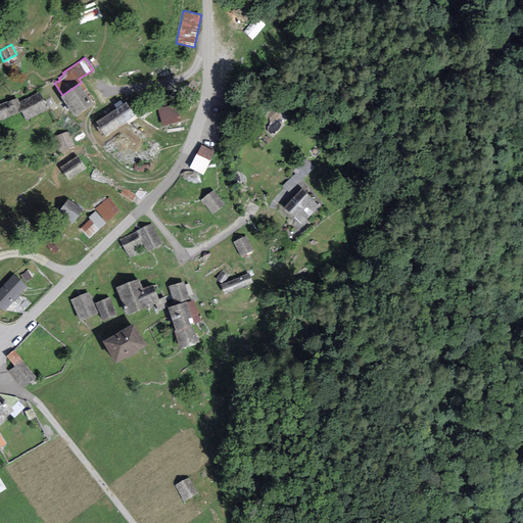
[(60,97),(75,117),(94,104),(79,84),(62,95),(60,97)]
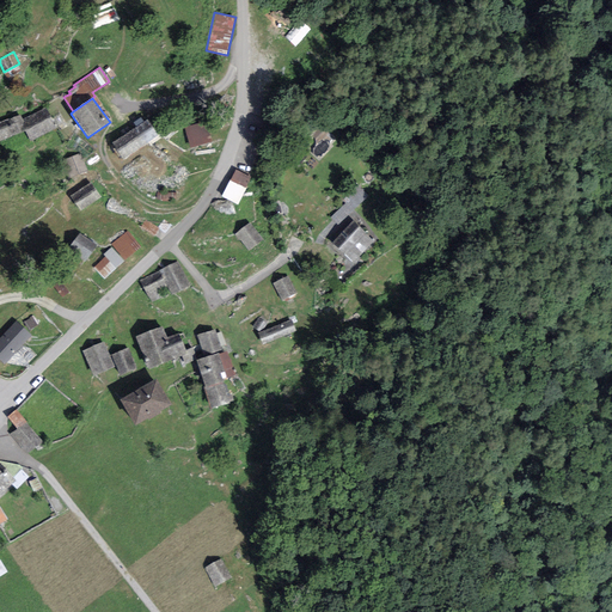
[(55,128),(47,109),(24,120),(20,114),(0,122),(0,140),(25,129),(30,140),(55,128)]
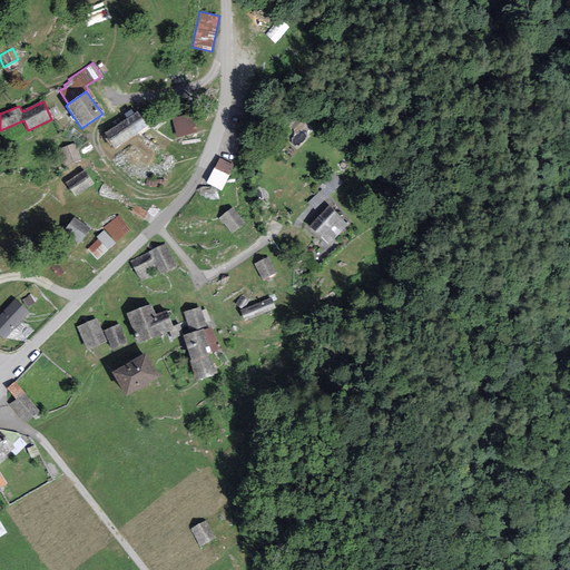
[(147,127),(137,111),(105,134),(115,148),(147,127)]
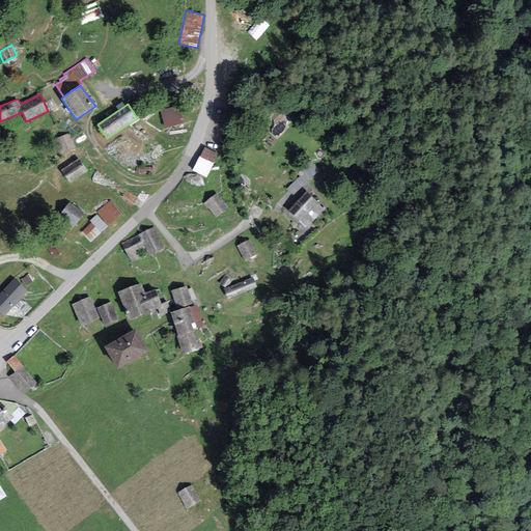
[(178,107),(161,112),(165,128),(184,122),(178,107)]
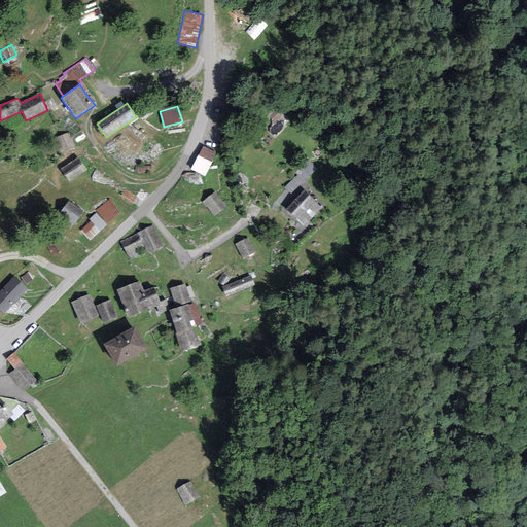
[(75,146),(69,132),(56,137),(61,152),(75,146)]
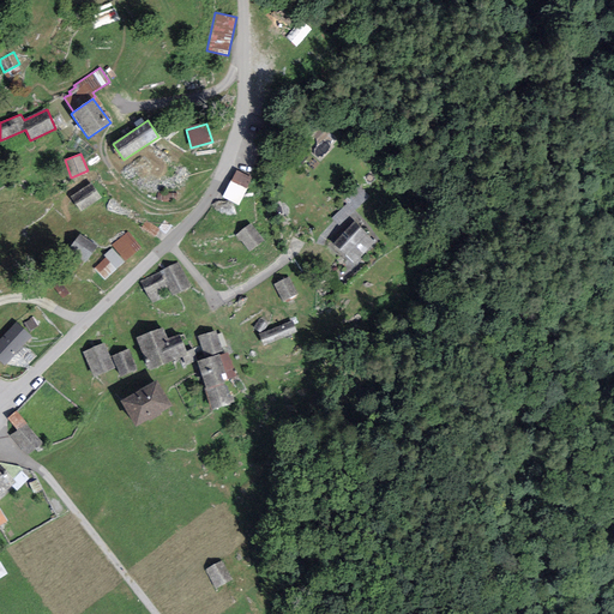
[(252,179),(236,170),(222,197),(239,205),(252,179)]
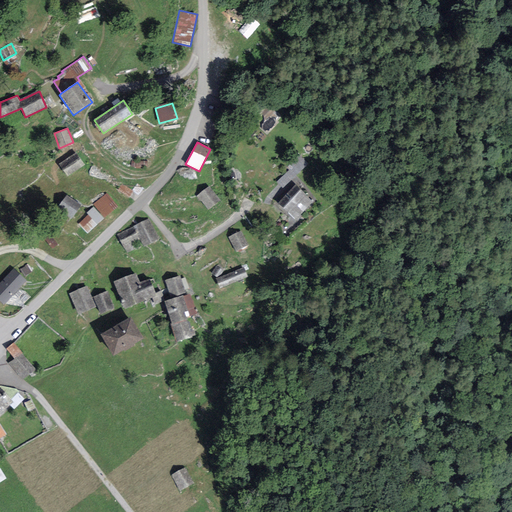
[(85,165),(76,152),(59,164),(67,177),(85,165)]
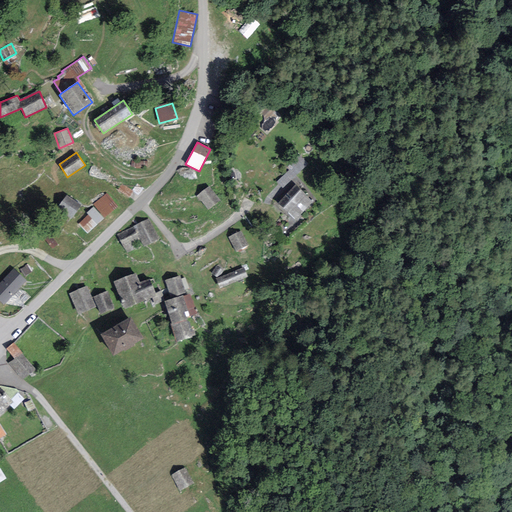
[(276,182),(283,188),(308,164),(299,155),(286,167),(289,170),(276,182)]
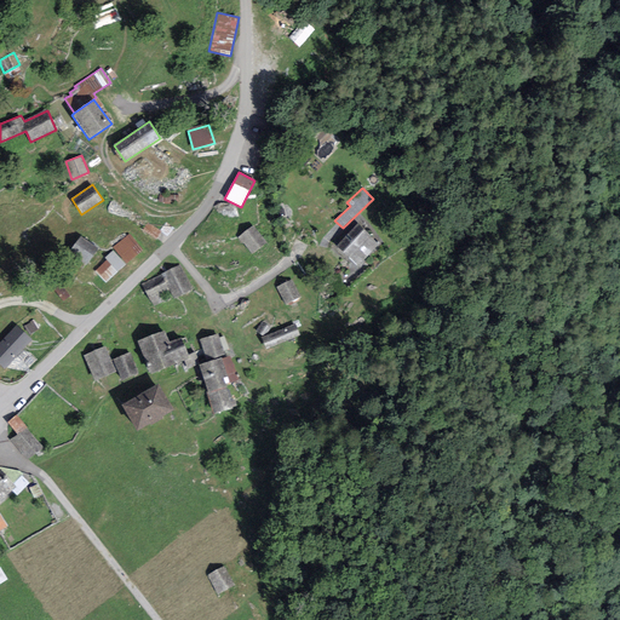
[(161,231),(148,223),(144,229),(156,237),(161,231)]
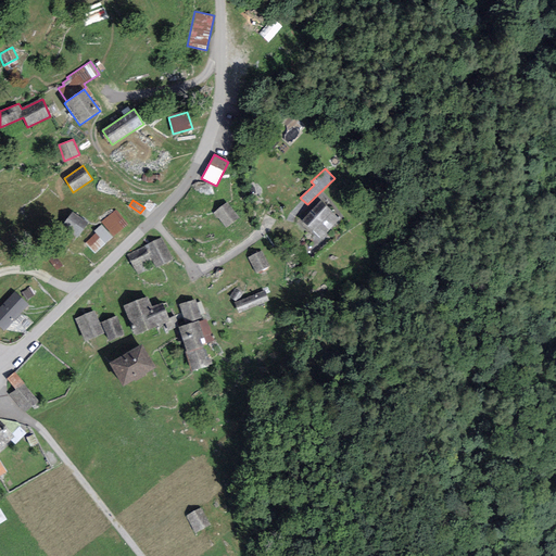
[(339,219),(320,201),(302,220),(320,239),(339,219)]
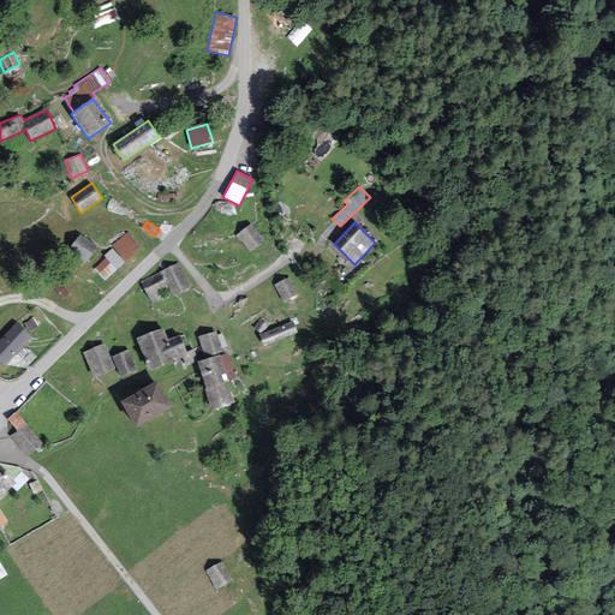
[(264,240),(252,224),(237,236),(249,252),(264,240)]
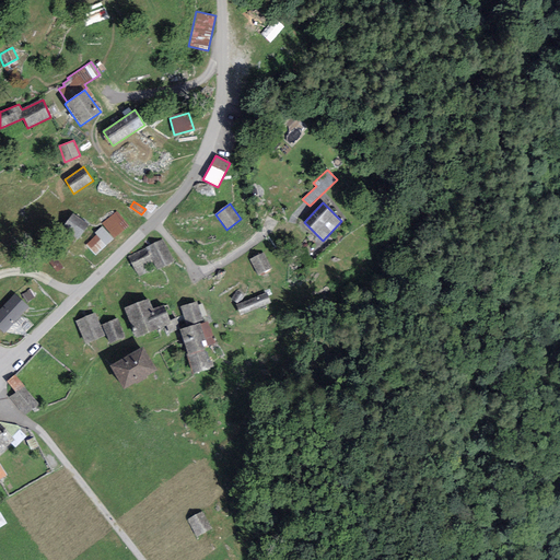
[(128,225),(117,211),(102,222),(114,237),(128,225)]
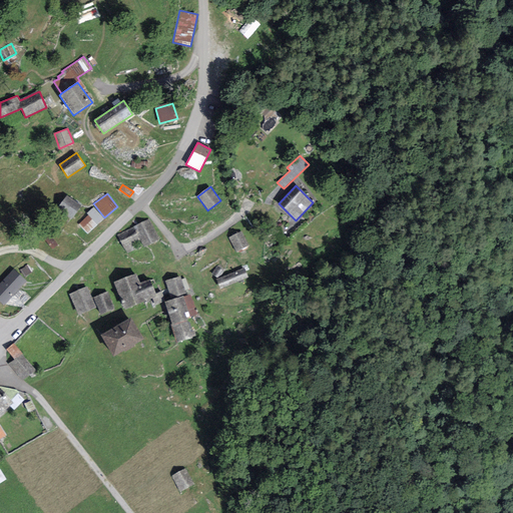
[(80,205),(66,195),(57,208),(71,218),(80,205)]
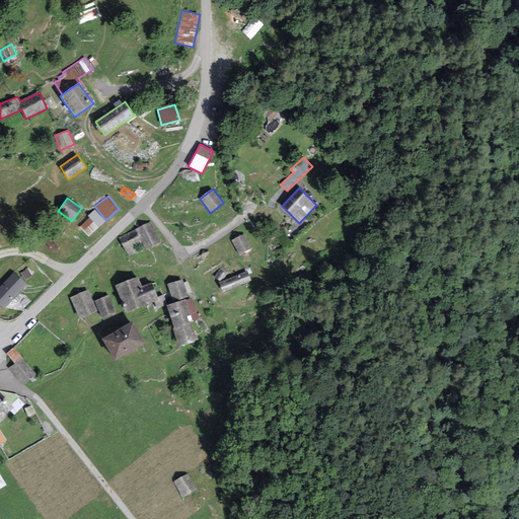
[(105,221),(95,210),(88,216),(90,218),(80,226),(88,236),(105,221)]
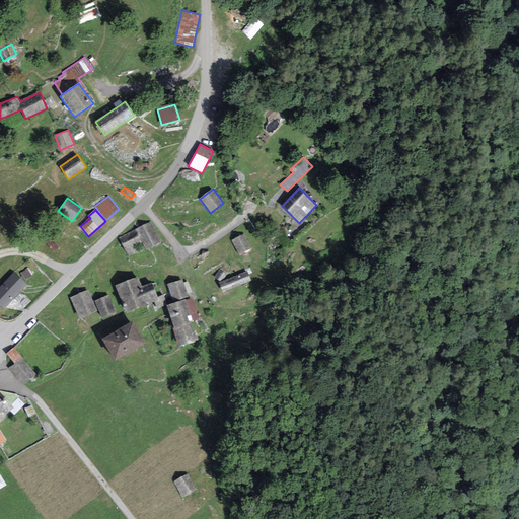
[(150,222),(135,229),(141,240),(145,250),(161,242),(150,222)]
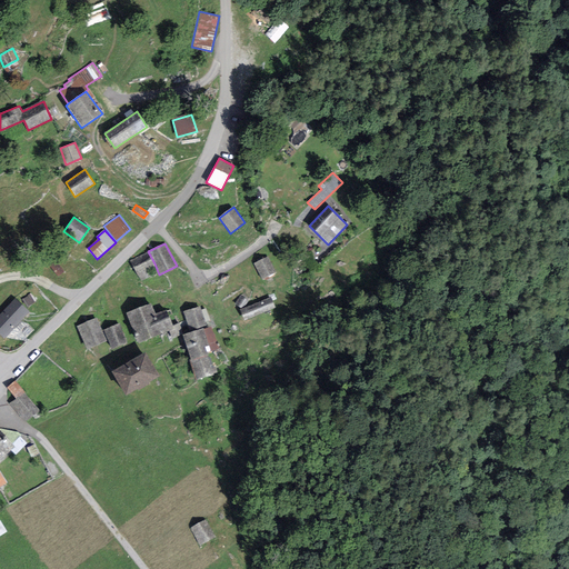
[(148,251),(130,260),(136,272),(155,263),(148,251)]
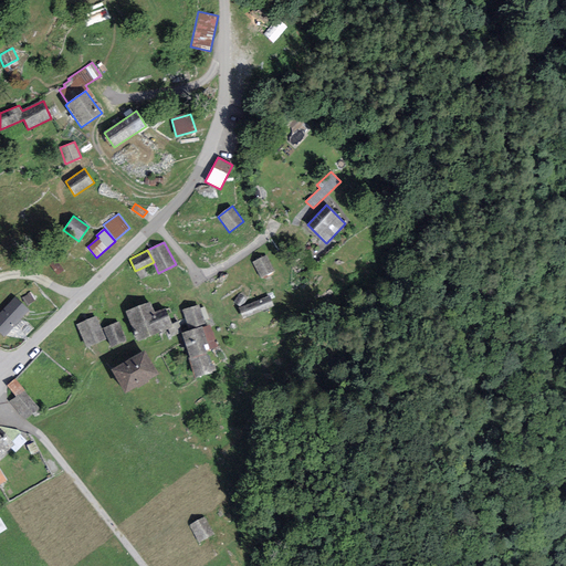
[(274,272),(268,255),(253,262),(261,279),(274,272)]
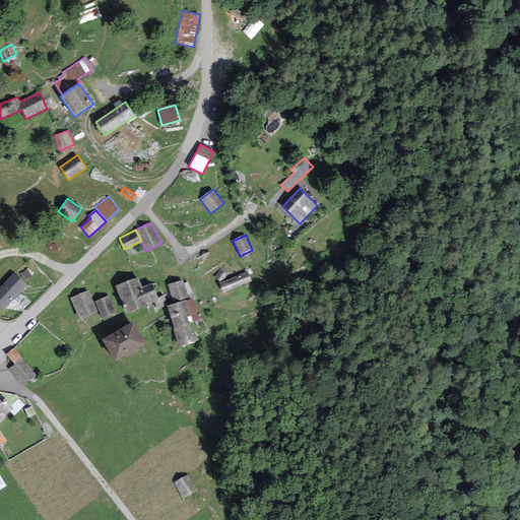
[(59,248),(54,240),(48,244),(53,251),(59,248)]
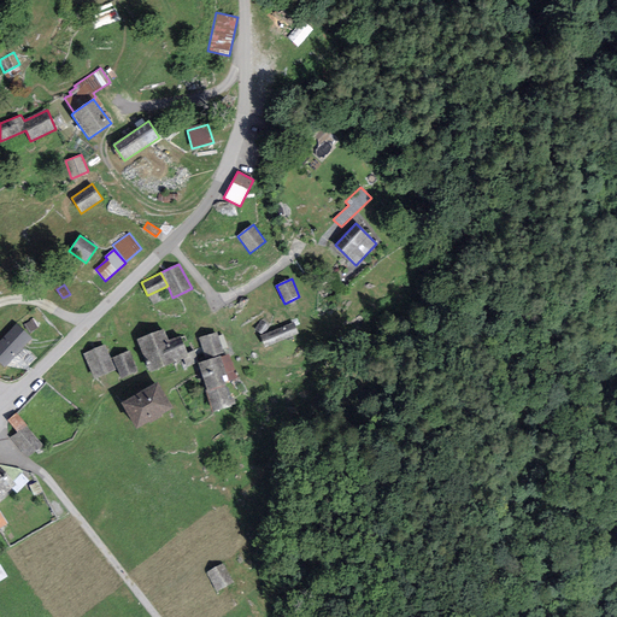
[(33,319),(24,324),(29,333),(37,327),(33,319)]
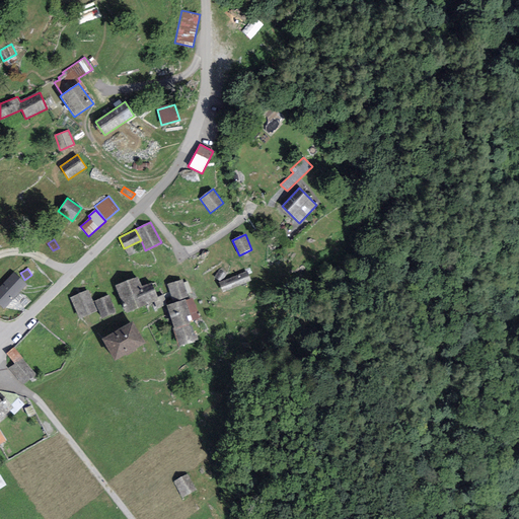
[(222,280),(227,274),(220,269),(214,278),(220,281),(222,280)]
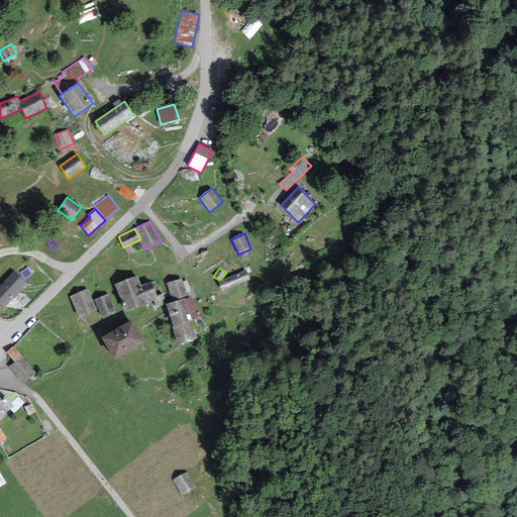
[(27,284),(14,271),(0,285),(0,304),(4,308),(27,284)]
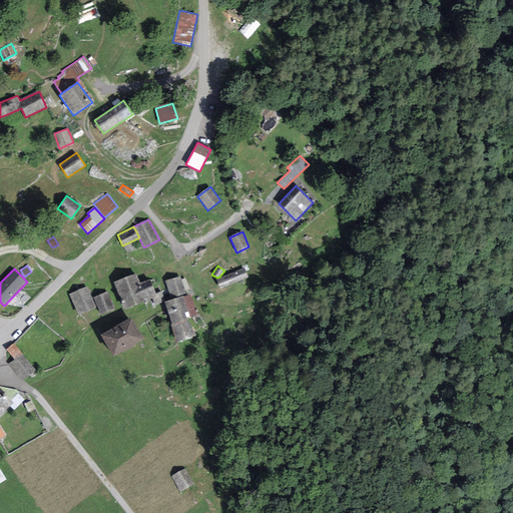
[(219,279),(216,280),(219,288),(247,278),(243,269),(219,279)]
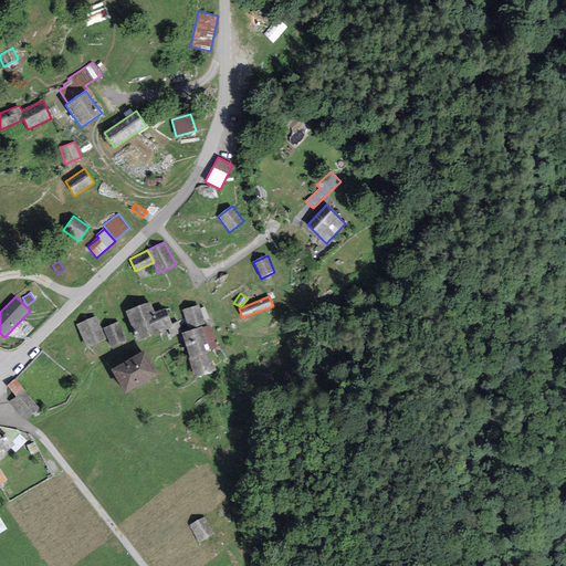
[(149,302),(125,311),(137,341),(168,329),(170,336),(182,333),(179,322),(171,324),(166,308),(154,312),(149,302)]
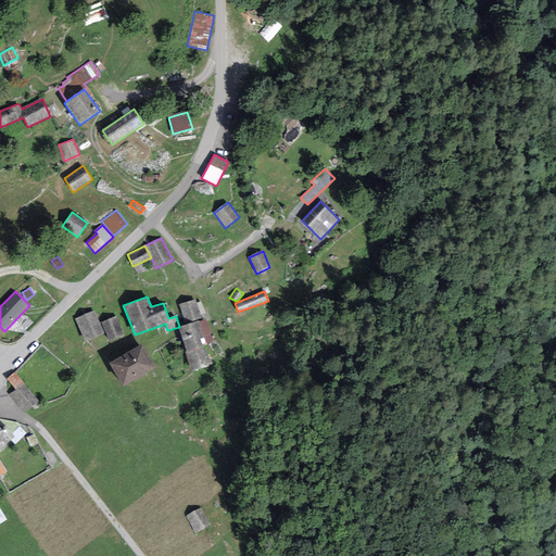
[(202,317),(196,300),(179,305),(185,323),(202,317)]
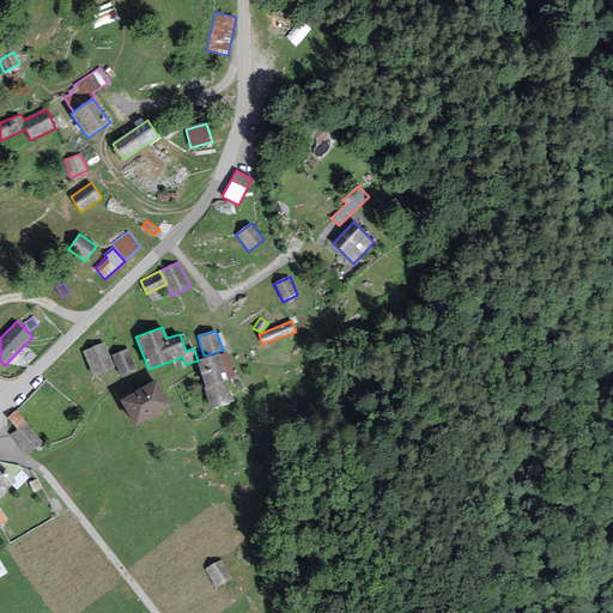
[(115,366),(105,343),(85,351),(95,375),(115,366)]
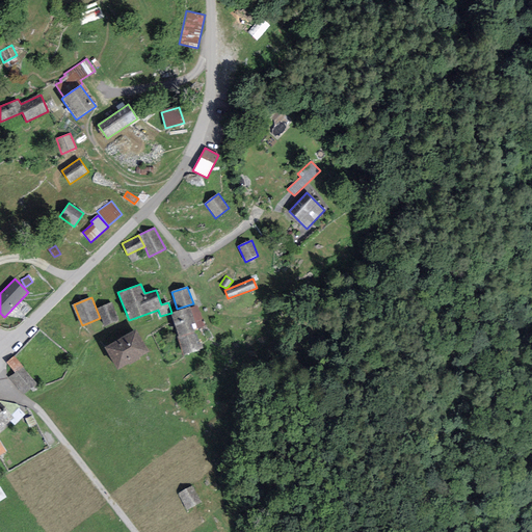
[(111,303),(99,309),(105,325),(118,320),(111,303)]
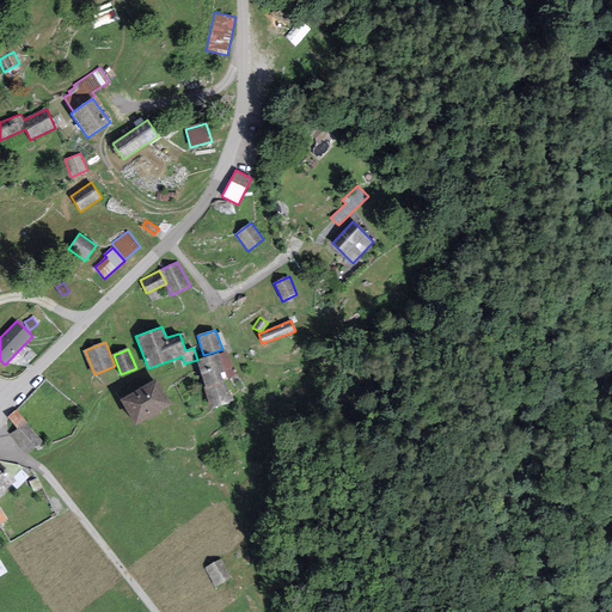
[(219,353),(196,360),(204,387),(203,387),(210,409),(230,404),(225,393),(228,392),(222,379),(227,379),(219,353)]
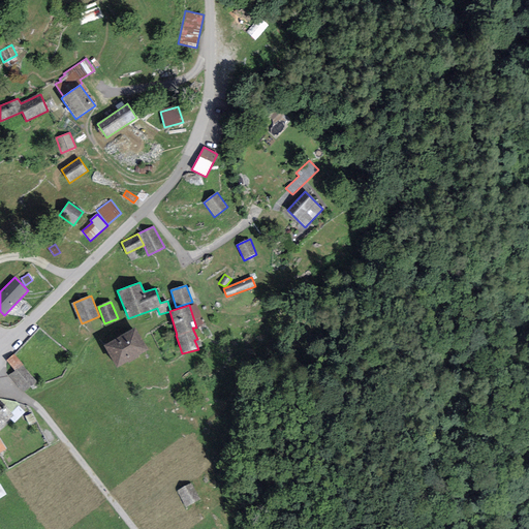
[(147,349),(134,329),(104,346),(117,367),(147,349)]
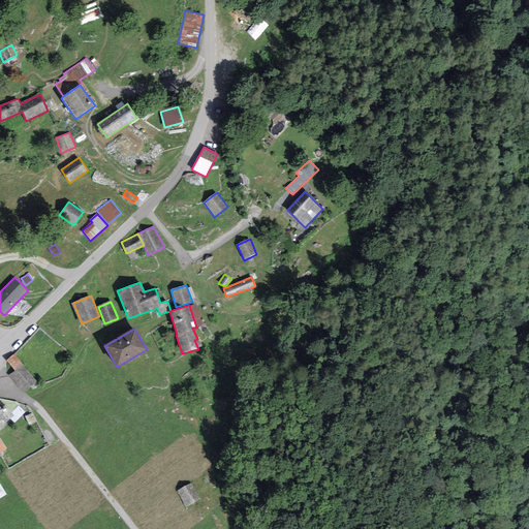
[(23,365),(16,354),(7,360),(16,371),(23,365)]
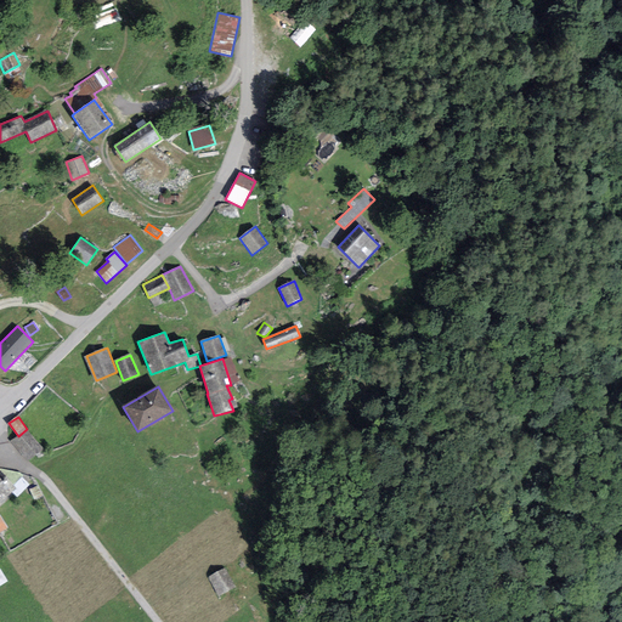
[(44,448),(27,429),(18,436),(12,441),(29,461),(44,448)]
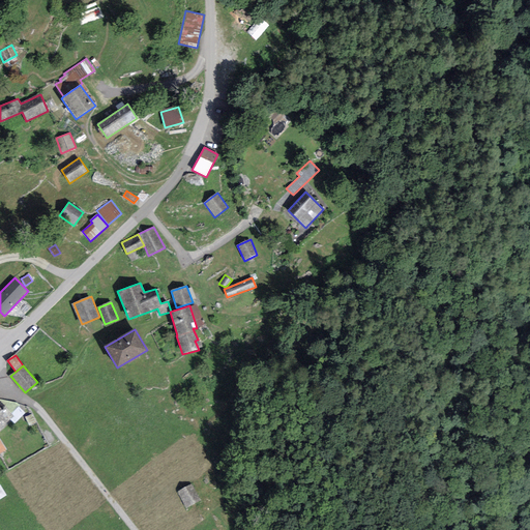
[(0,429),(13,416),(0,402),(0,429)]
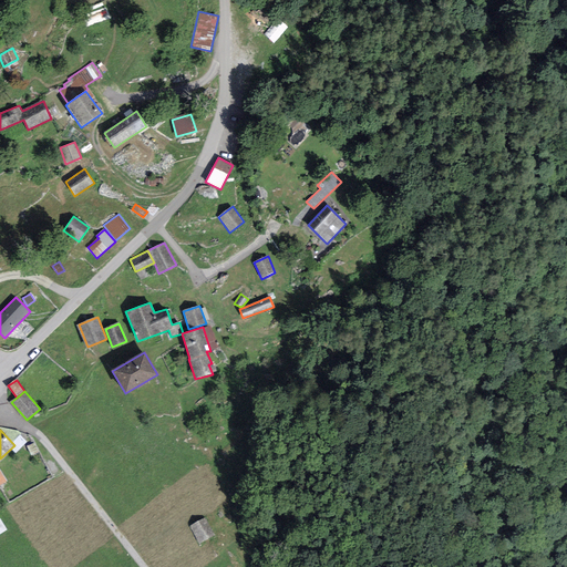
[(216,535),(206,518),(191,527),(200,544),(216,535)]
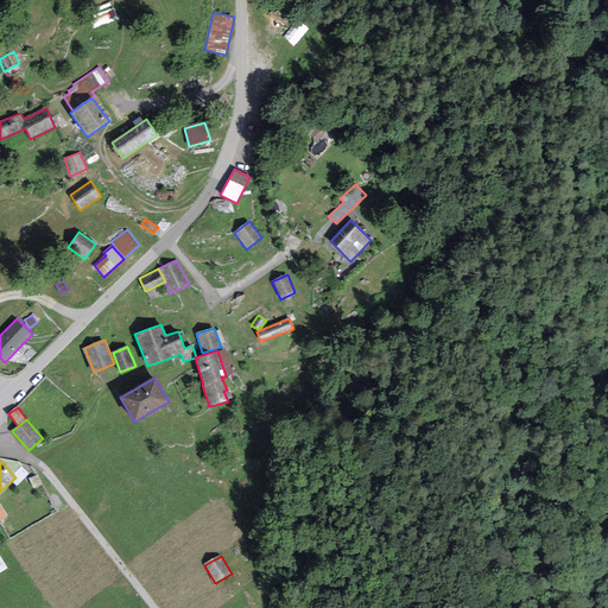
All buildings are outlined.
